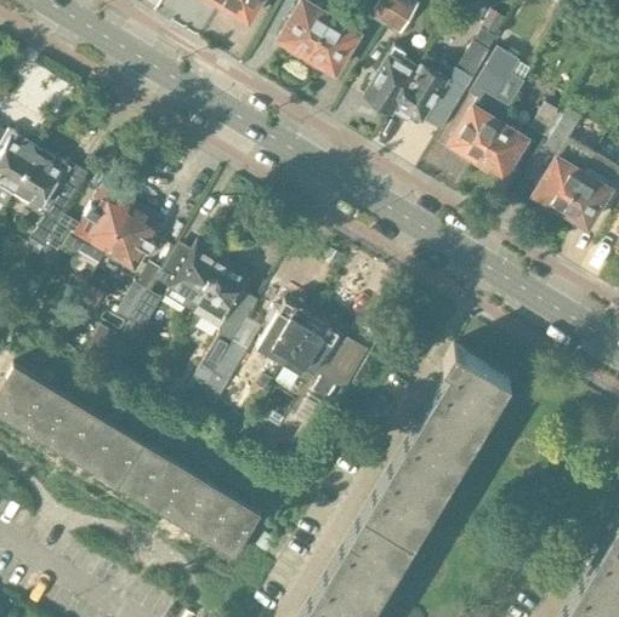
[(221,0),(217,6),(237,18),(239,13),(249,20),(260,0),(221,0)]
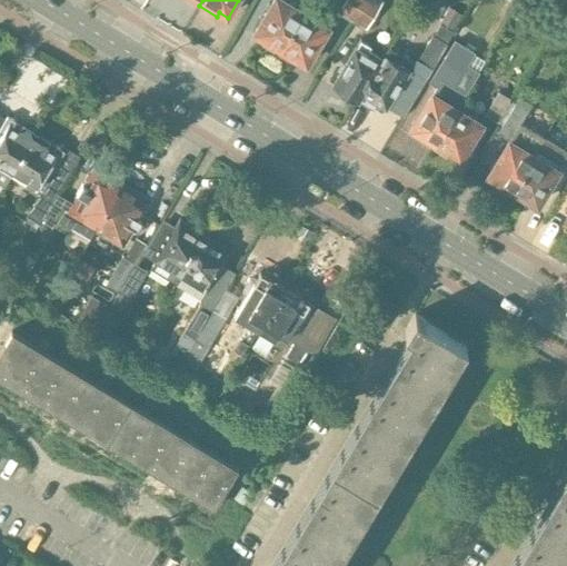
[(280,0),(277,0),(256,35),(265,40),(262,43),(279,53),(304,13),(280,0)]
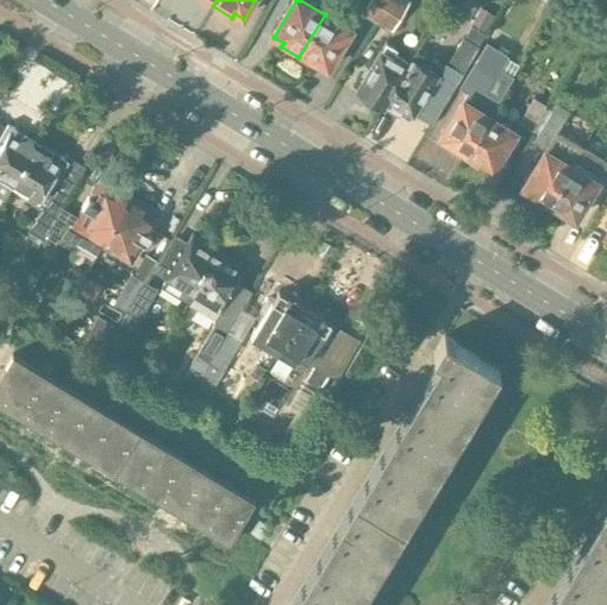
[(411,6),(400,0),(375,0),(364,18),(394,36),(411,6)]
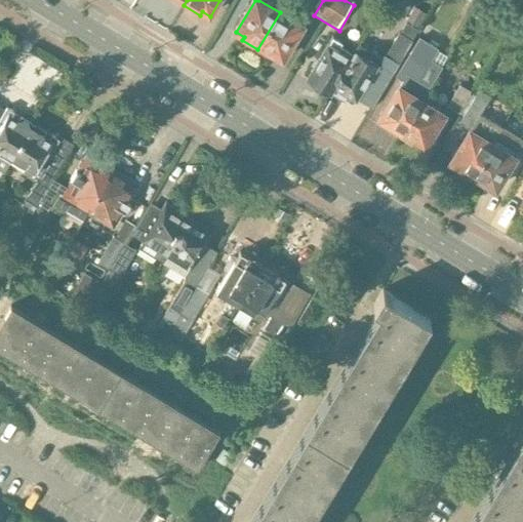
[(280,12),(257,49),(273,59),(275,55),(283,61),(304,27),(280,12)]
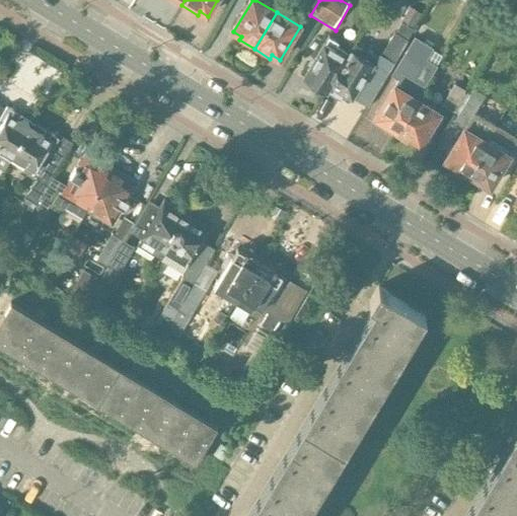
[(394,34),(382,55),(394,63),(404,47),(408,42),(405,41),(413,30),(402,24),(396,34),(394,34)]
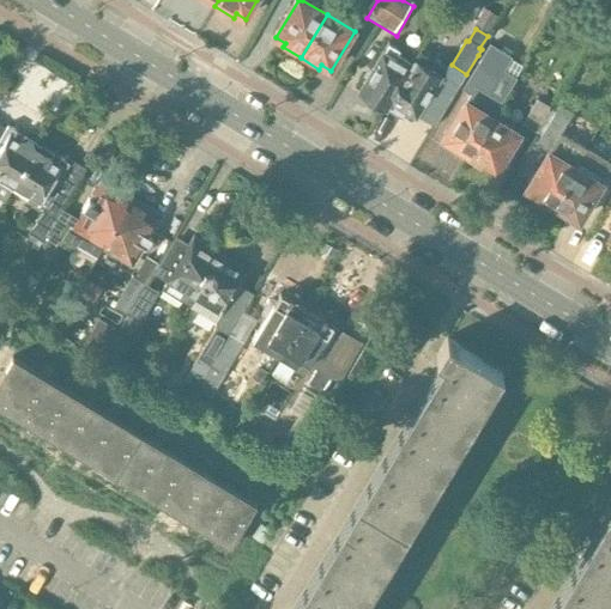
[(401,52),(391,44),(361,93),(386,109),(411,67),(397,59),(401,52)]
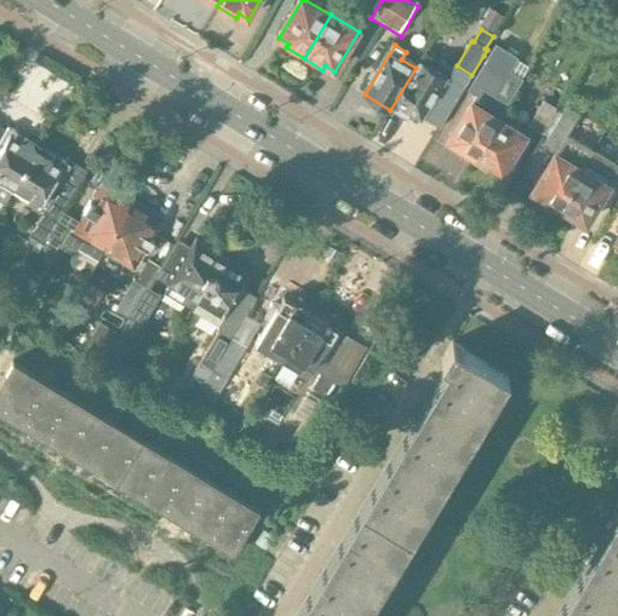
[(421,61),(416,68),(390,110),(408,121),(412,114),(422,120),(452,69),(440,62),(435,69),(421,61)]
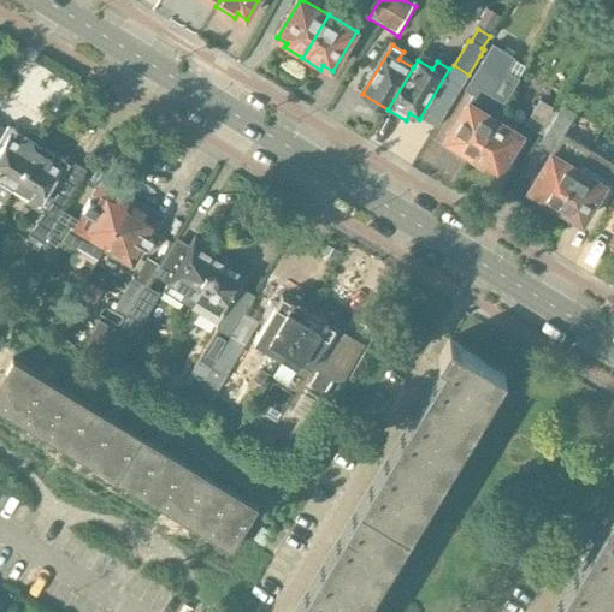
[(471,160),(496,119),(505,105),(502,104),(508,94),(485,79),(474,95),(448,141),(456,146),(454,149),(471,160)]
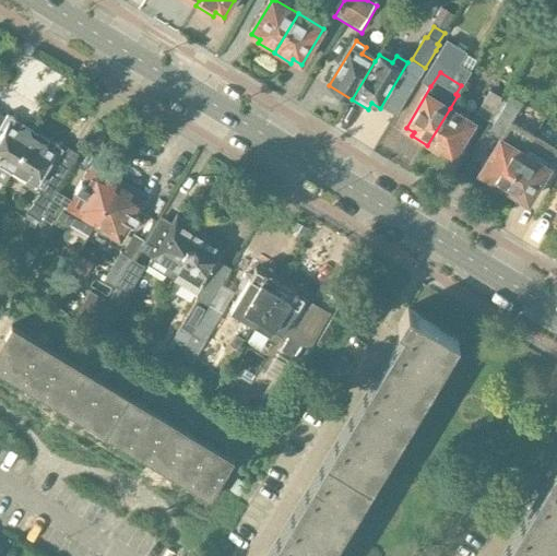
[(489,122),(490,121),(505,99),(490,91),(476,114),(489,122)]
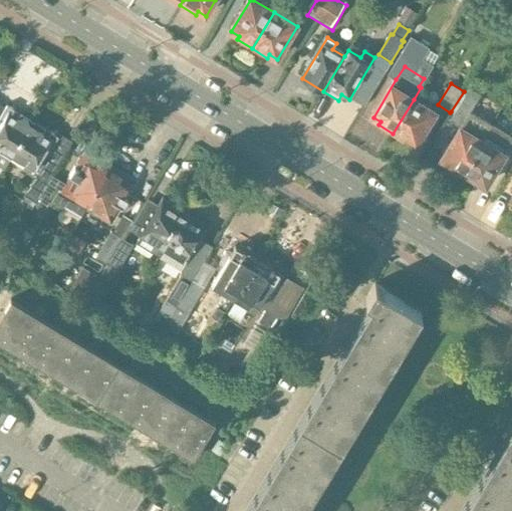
[(463,176),(493,125),(470,112),(476,102),(465,95),(454,114),(465,121),(443,160),(450,164),(448,167),(463,176)]
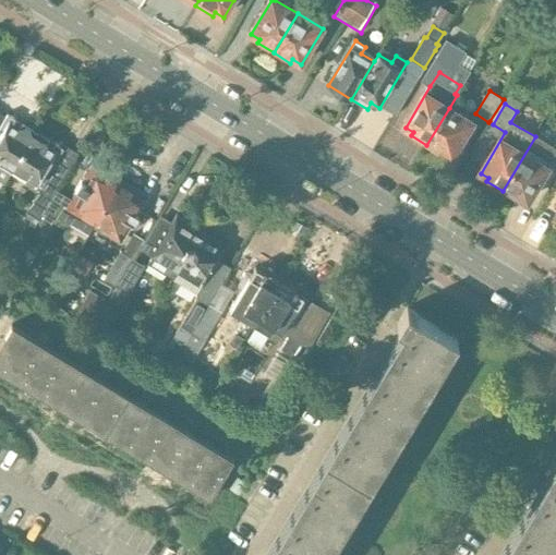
[(452,156),(473,122),(449,108),(426,145),(443,155),(445,151),(452,156)]
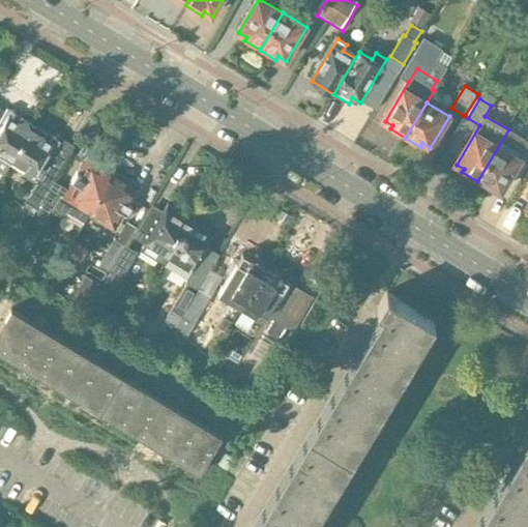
[(0,108),(0,167),(8,172),(12,166),(35,126),(22,118),(21,120),(15,117),(16,115),(8,110),(6,113),(0,110),(1,109),(0,108)]
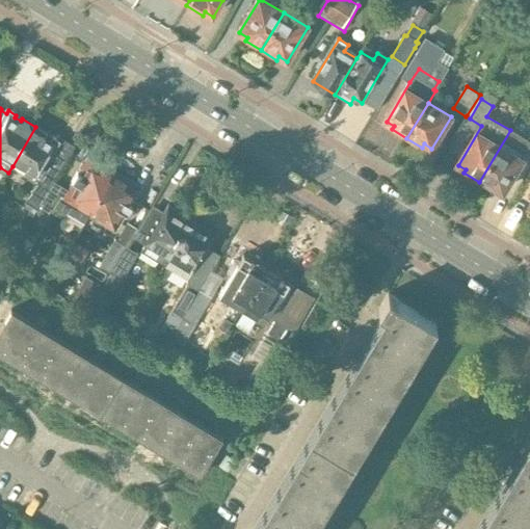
[(35,127),(12,166),(34,180),(49,156),(53,158),(61,143),(54,138),(52,140),(47,137),(48,134),(35,127)]
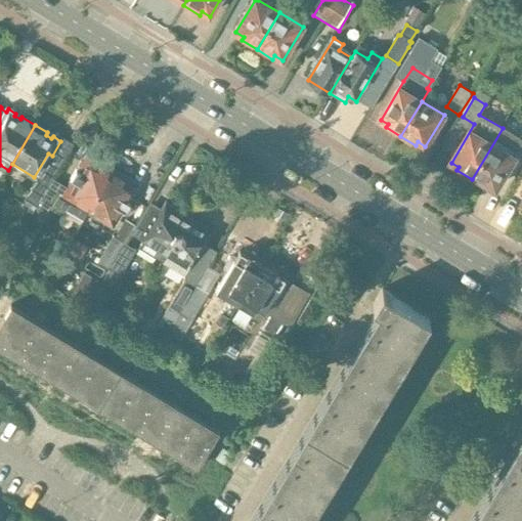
[(521,140),(503,128),(472,179),(486,188),(488,185),(495,189),(519,150),(521,153),(521,140)]
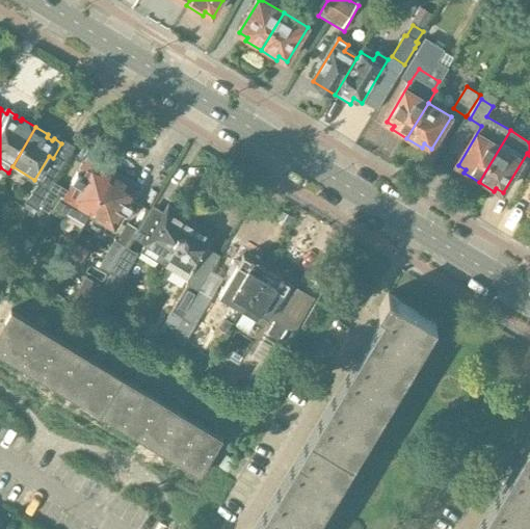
[(62,197),(53,214),(58,217),(61,218),(63,218),(65,216),(68,215),(85,226),(93,215),(95,211),(116,176),(100,166),(100,167),(91,162),(85,173),(81,170),(72,186),(76,189),(69,201),(67,200),(62,197)]
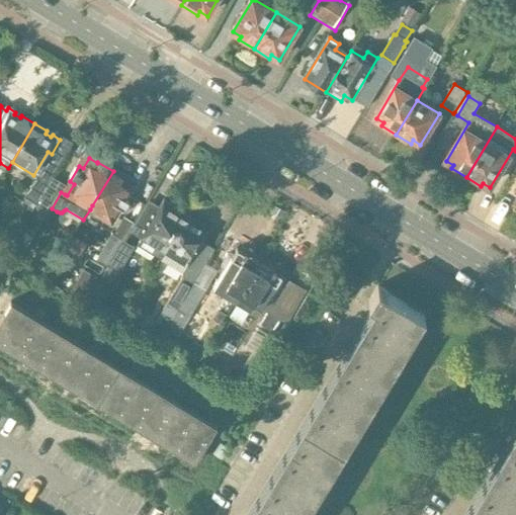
[(92,205),(90,209),(112,223),(118,211),(122,213),(133,197),(129,195),(135,185),(126,180),(127,180),(113,171),(92,205)]
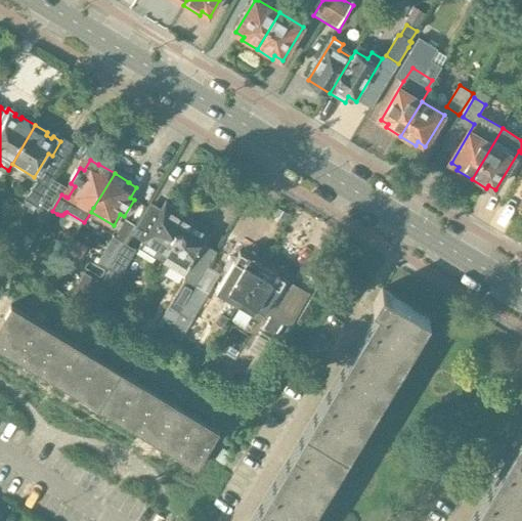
[(38,180),(26,201),(37,209),(50,187),(38,180)]
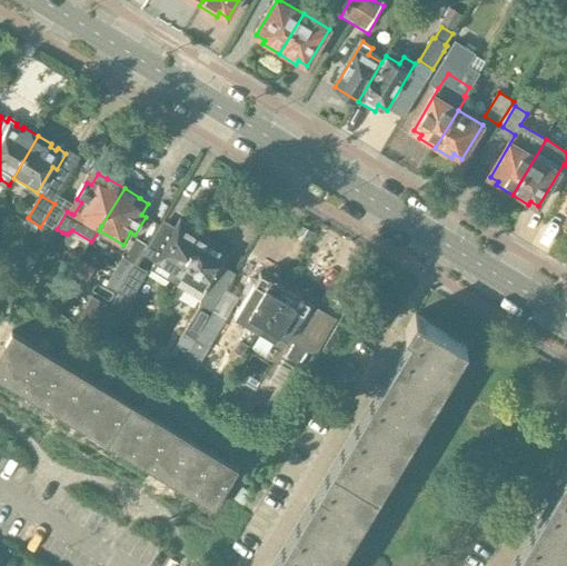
[(55,204),(40,227),(41,227),(43,242),(47,244),(57,229),(67,211),(55,204)]
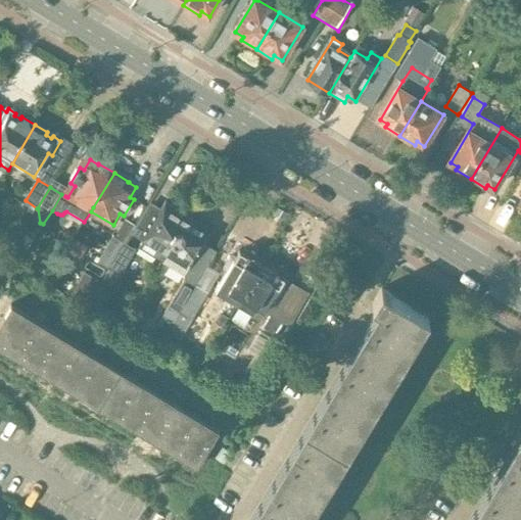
[(164,208),(140,249),(163,263),(172,247),(190,219),(185,216),(185,217),(167,204),(163,208),(164,208)]
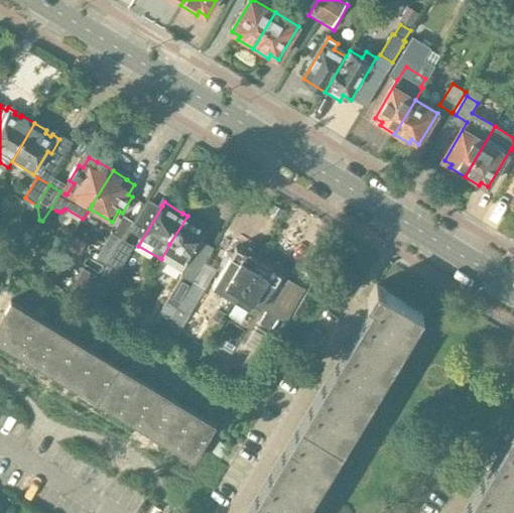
[(169,244),(161,259),(182,272),(207,233),(210,229),(190,218),(187,216),(169,244)]
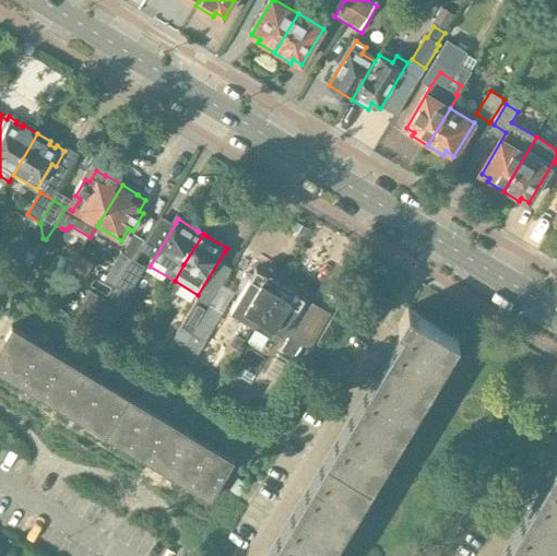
[(27,246),(19,262),(30,269),(38,252),(27,246)]
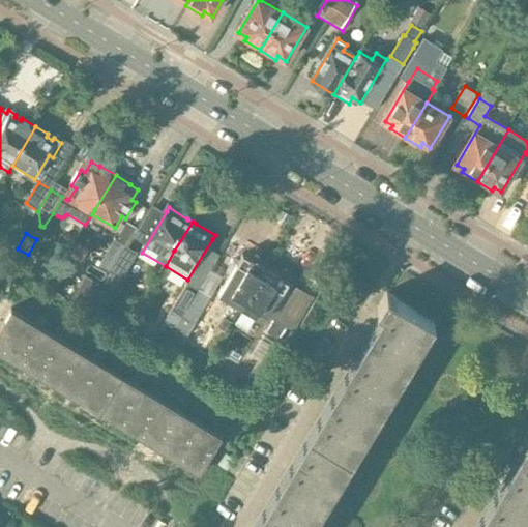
[(116,241),(99,267),(111,274),(127,249),(116,241)]
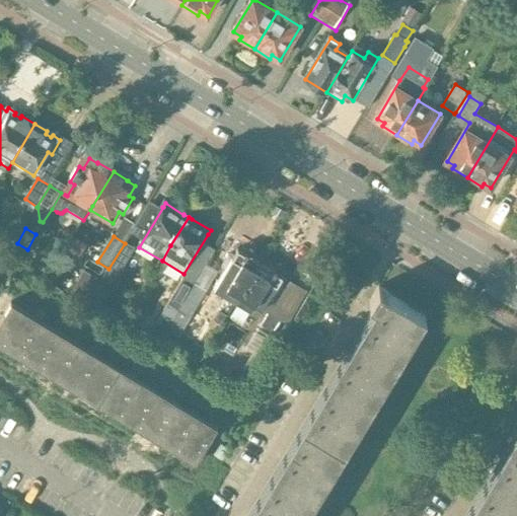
[(108,269),(102,280),(112,286),(118,275),(120,276),(136,249),(125,243),(108,269)]
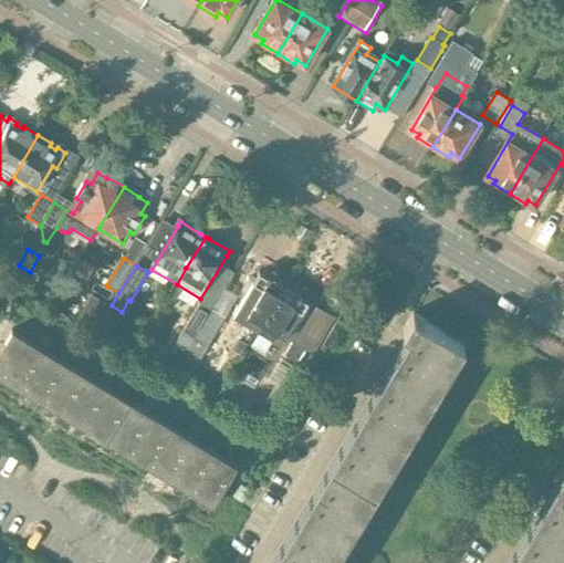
[(243,300),(238,309),(247,314),(243,321),(259,331),(265,320),(286,285),(270,275),(270,277),(268,275),(268,278),(260,273),(254,282),(250,280),(242,293),(240,298),(243,300)]
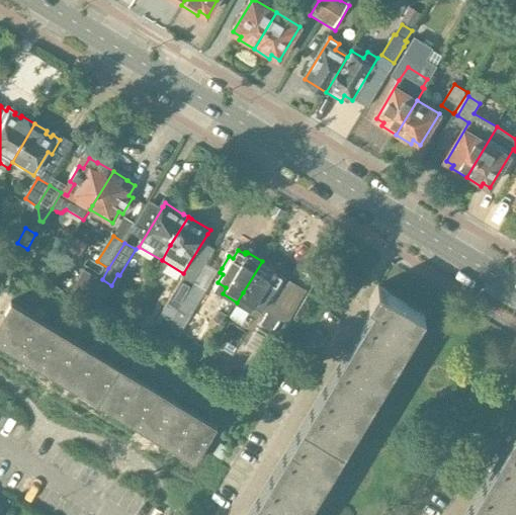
[(241,305),(233,318),(242,325),(249,314),(257,319),(267,302),(270,304),(272,301),(273,301),(280,288),(276,286),(282,276),(276,272),(276,271),(275,270),(276,270),(262,261),(243,292),(237,303),(241,305)]
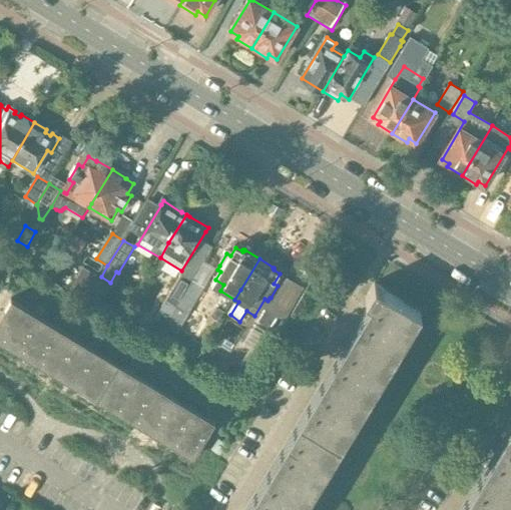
[(182,276),(155,321),(165,327),(192,282),(182,276)]
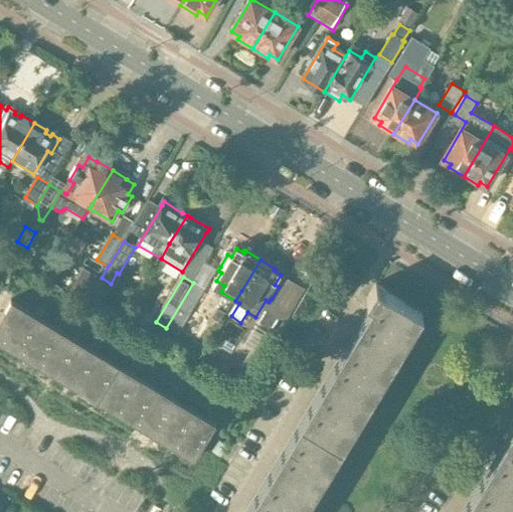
[(193,283),(166,328),(178,335),(205,290),(193,283)]
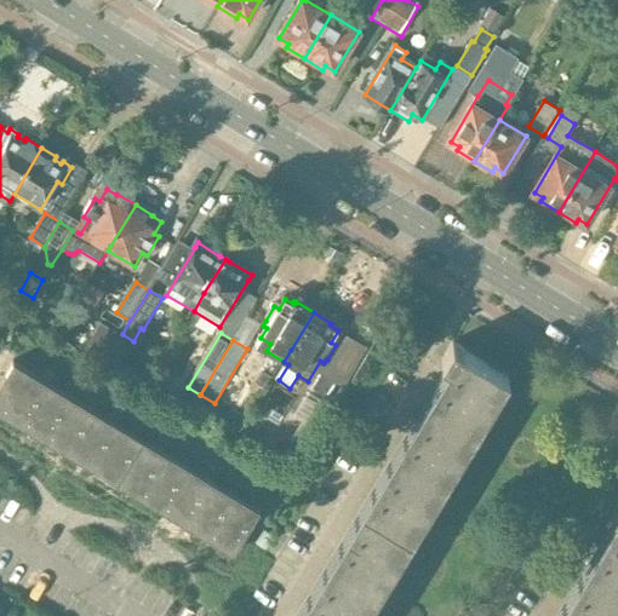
[(365,615),(509,378),(453,344),(442,363),(453,370),(304,615),(365,615)]
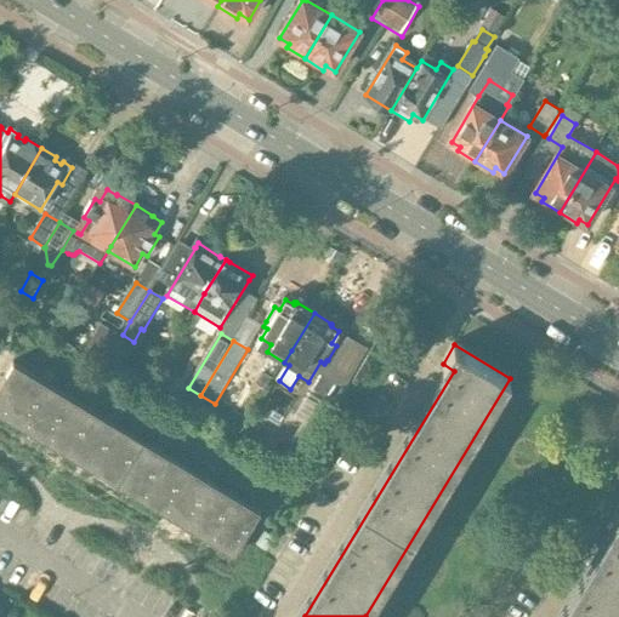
[(323,376),(308,401),(321,410),(335,384),(323,376)]
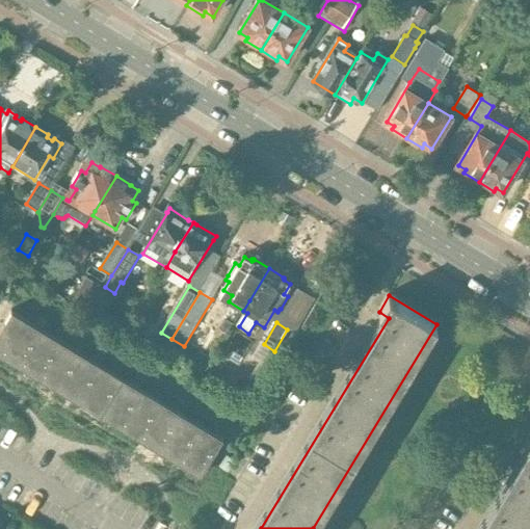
[(259,364),(250,378),(261,386),(269,371),(259,364)]
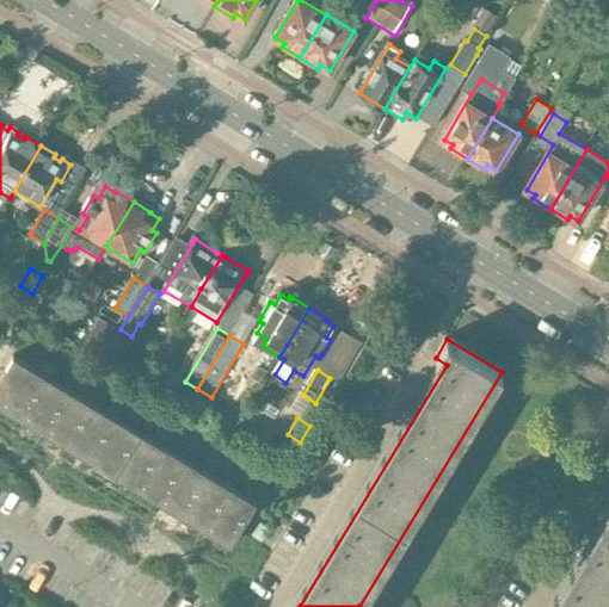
[(608,520),(557,606),(608,606),(608,520)]
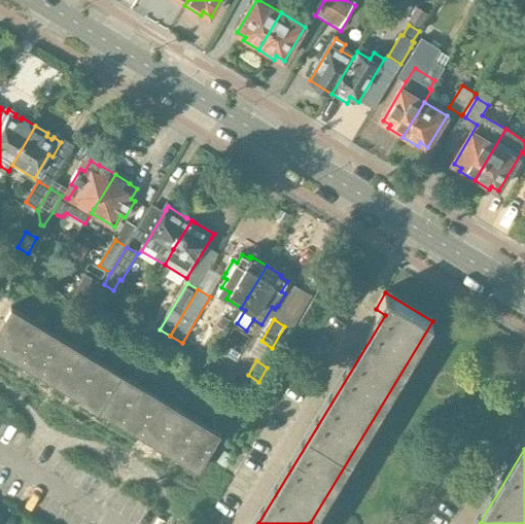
[(226,468),(234,458),(225,452),(218,463),(226,468)]
